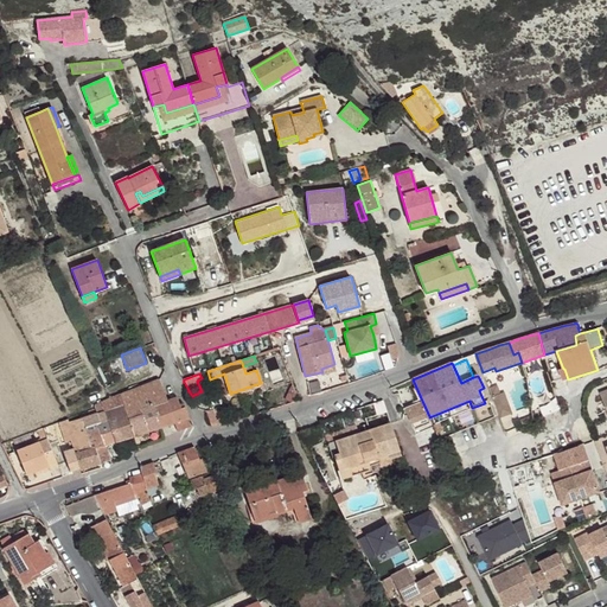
[(167,401),(159,379),(148,384),(155,407),(178,398),(177,397),(167,401)]
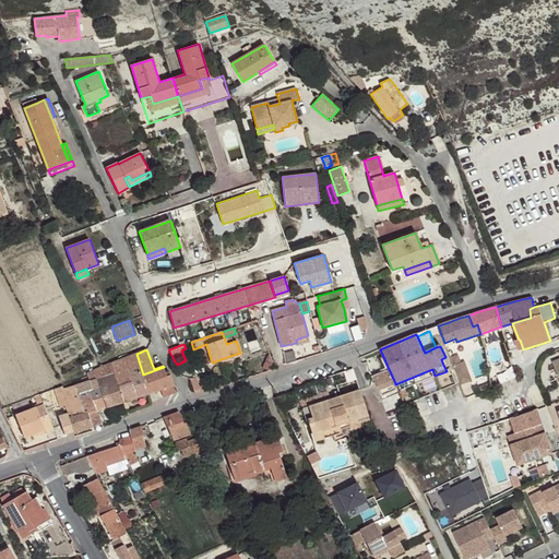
[(137,354),(110,364),(122,402),(123,402),(150,393),(143,375),(137,354)]
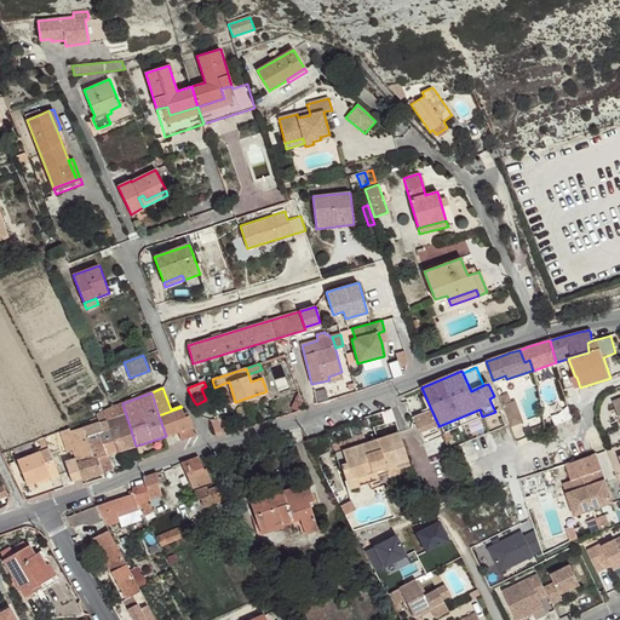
[(510,424),(511,426),(523,422),(515,401),(512,402),(509,394),(500,396),(510,424)]
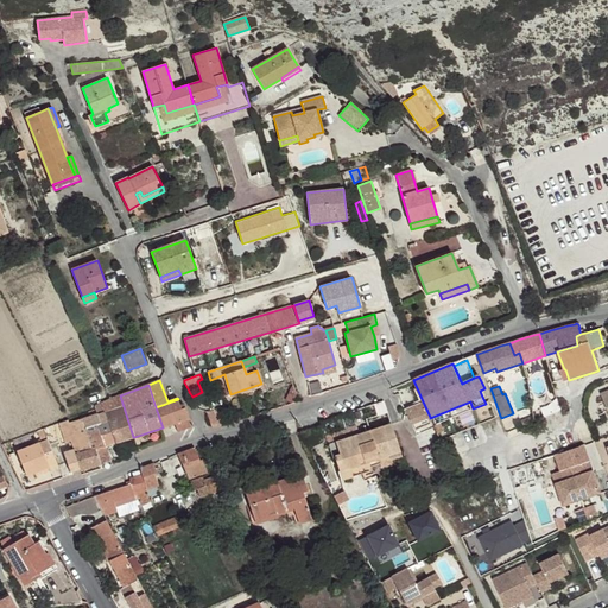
[(133,437),(120,396),(111,398),(101,403),(94,406),(95,410),(96,415),(105,411),(105,412),(107,420),(115,443),(119,442),(133,437)]
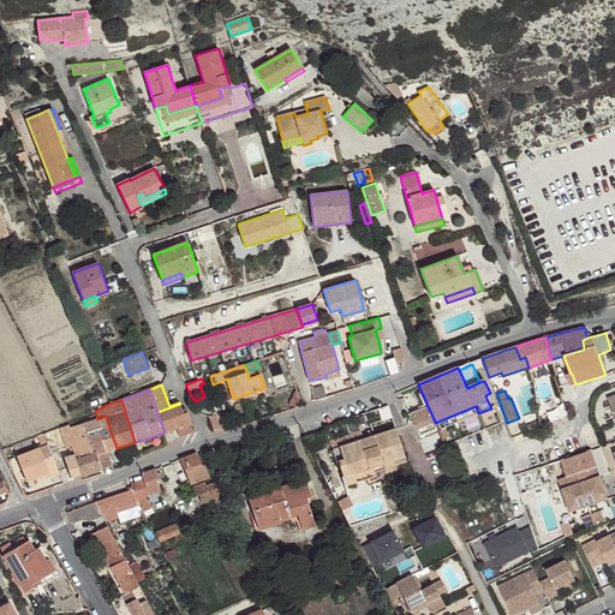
[(195,431),(187,412),(184,413),(180,404),(157,412),(165,433),(169,431),(177,429),(180,437),(195,431)]
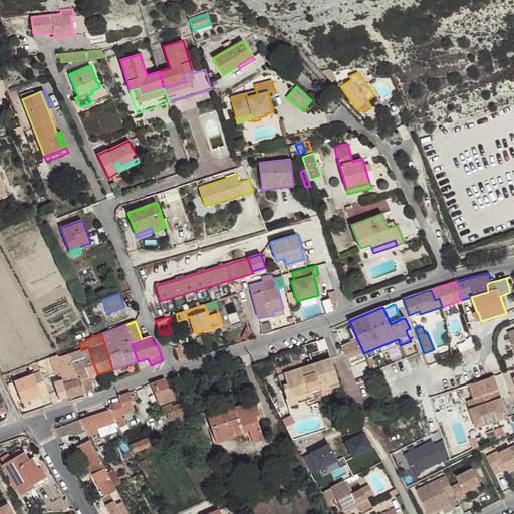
[(363,352),(357,339),(350,342),(355,356),(363,352)]
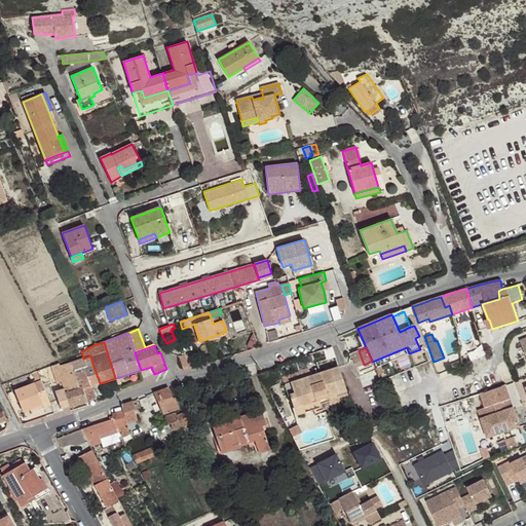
[(483,349),(475,352),(475,353),(470,357),(472,361),(486,354),(483,349)]
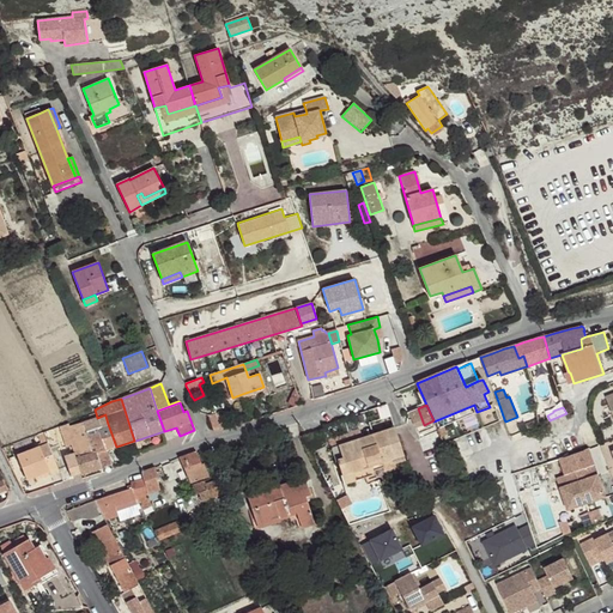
[(424,425),(418,408),(410,412),(410,413),(416,428),(424,425)]
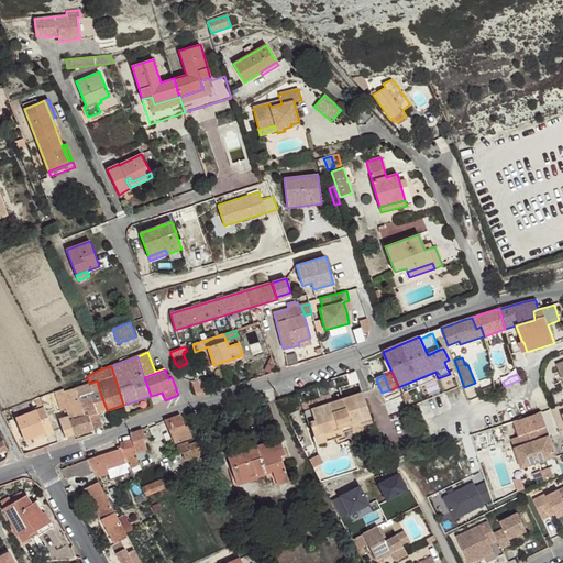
[(206,394),(200,378),(191,382),(197,396),(206,394)]
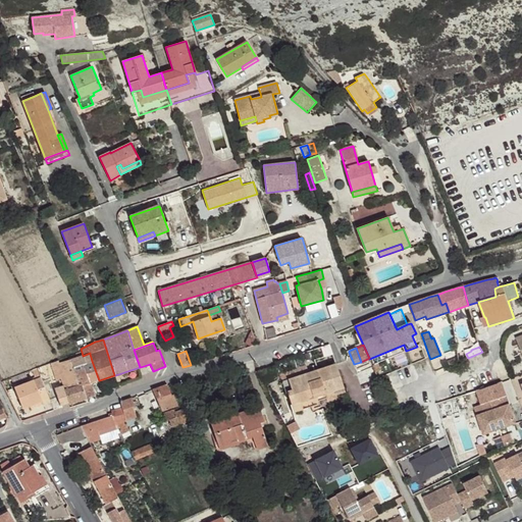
[(99,380),(92,361),(90,354),(90,353),(83,356),(70,359),(73,368),(84,364),(90,383),(99,380)]
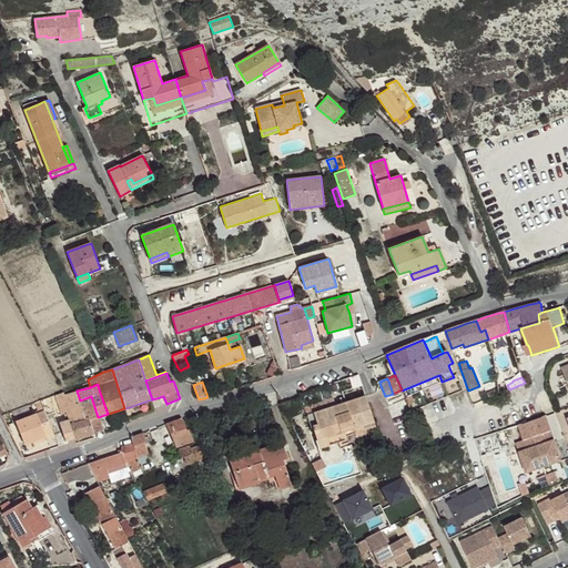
[(84,415),(80,401),(77,391),(64,395),(63,393),(56,395),(61,414),(67,412),(69,421),(84,415)]
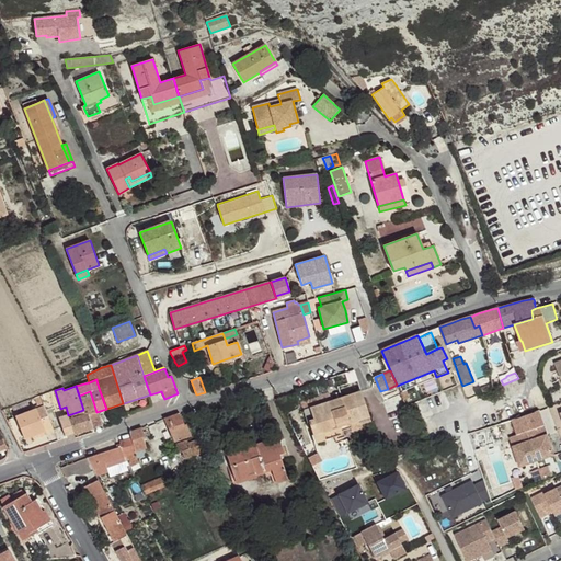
[(412,404),(403,386),(398,389),(403,399),(407,407),(411,405),(412,404)]
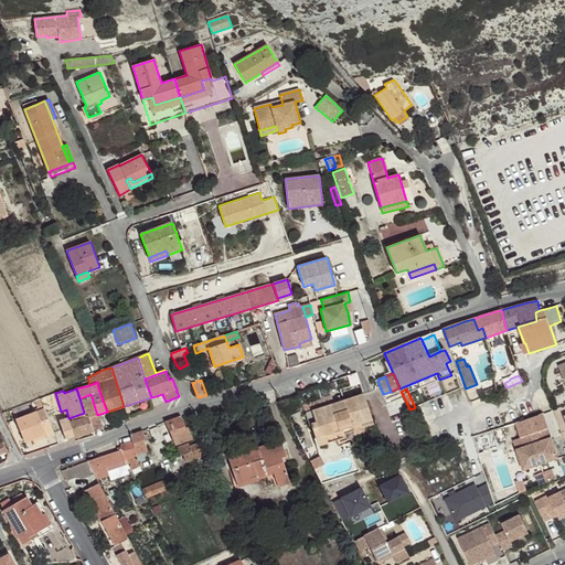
[(103,428),(97,415),(91,394),(80,398),(84,413),(85,417),(88,416),(94,432),(103,428)]
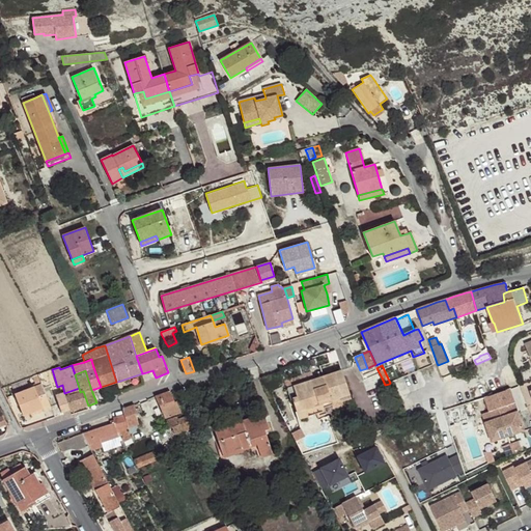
[(300,411),(306,409),(314,407),(313,403),(329,398),(330,401),(331,400),(350,395),(342,370),(326,375),(294,386),(294,385),(286,387),(290,399),(291,399),(296,412),(300,411)]
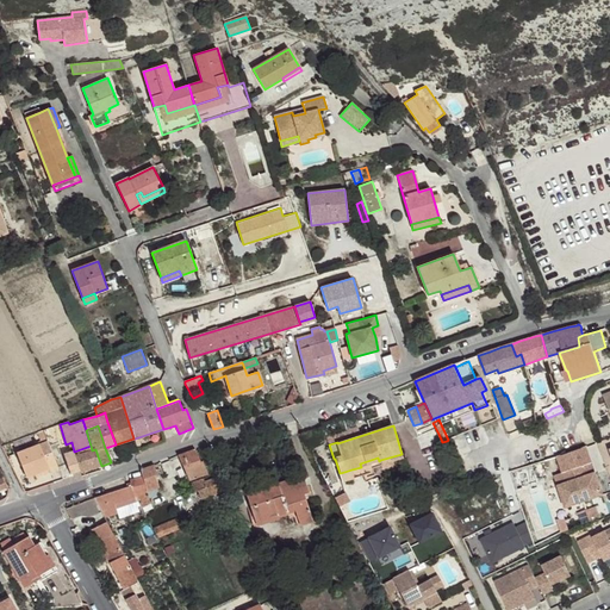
[(60,443),(54,427),(43,430),(48,441),(49,441),(50,446),(60,443)]
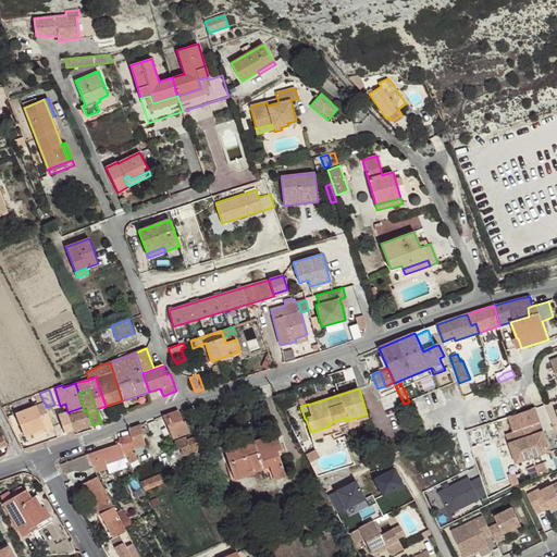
[(541,391),(533,394),(539,409),(546,407),(545,405),(541,391)]
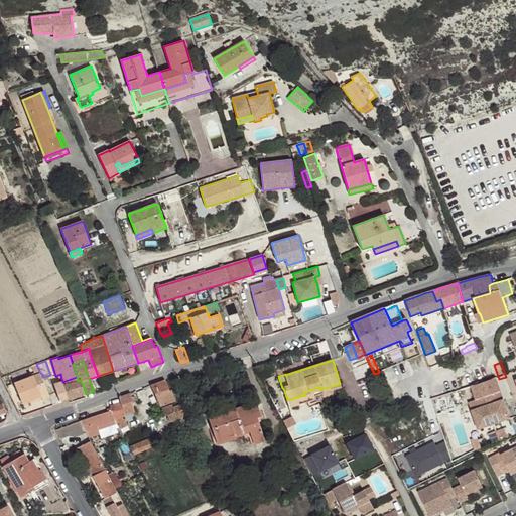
[(49,396),(42,377),(41,373),(40,373),(14,383),(22,404),(41,396),(42,398),(49,396)]
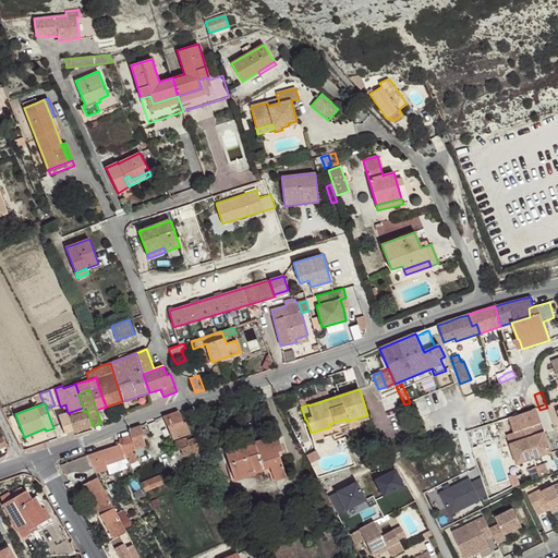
[(541,423),(536,409),(510,419),(514,433),(541,423)]
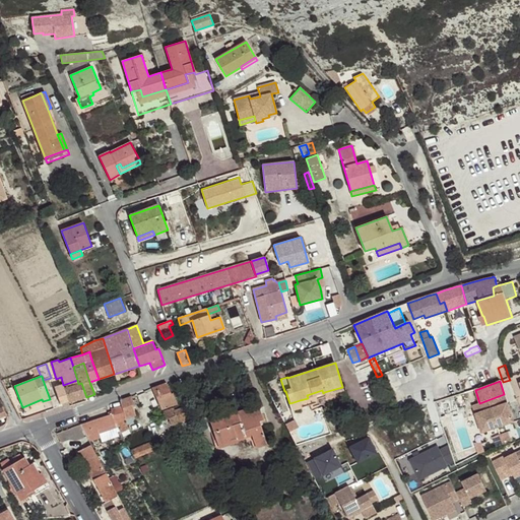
[(86,397),(81,383),(78,384),(68,388),(67,387),(64,388),(69,401),(69,402),(86,397)]
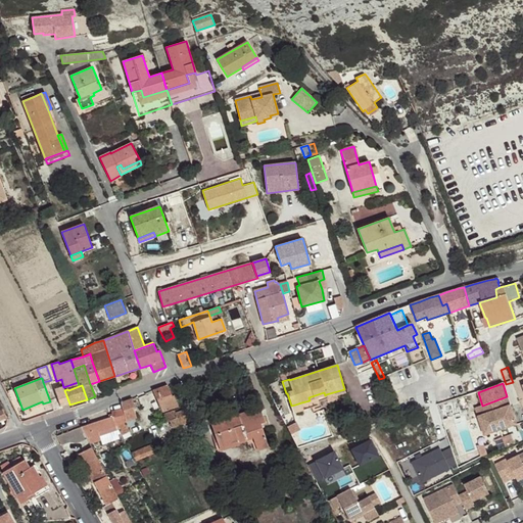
[(172,396),(168,385),(152,390),(161,412),(178,406),(174,395),(172,396)]
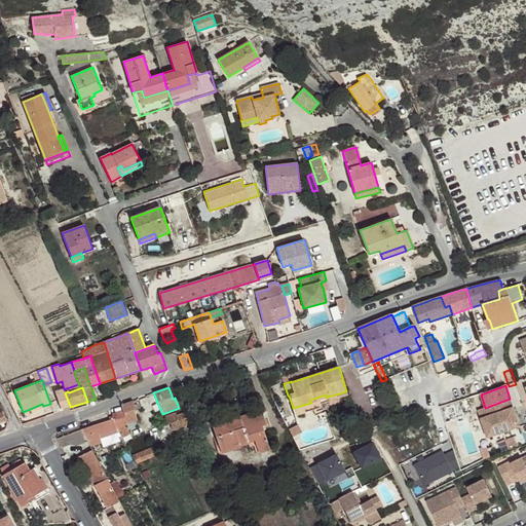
[(70,406),(65,392),(64,389),(54,391),(61,409),(70,406)]
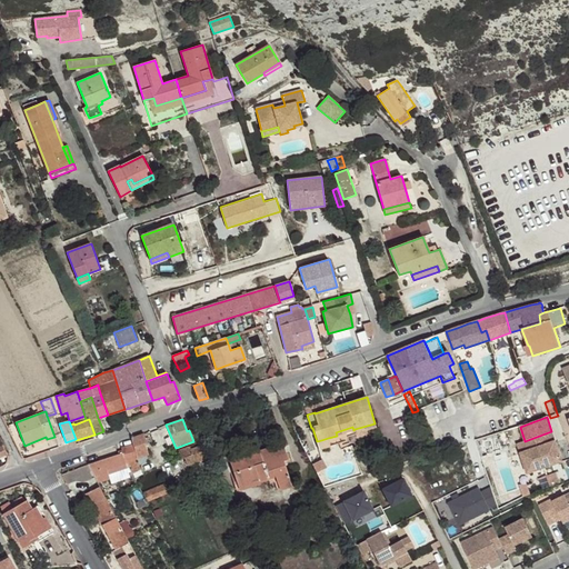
[(352,427),(336,432),(337,436),(328,438),(330,447),(348,440),(347,436),(355,435),(356,433),(355,429),(353,430),(352,427)]
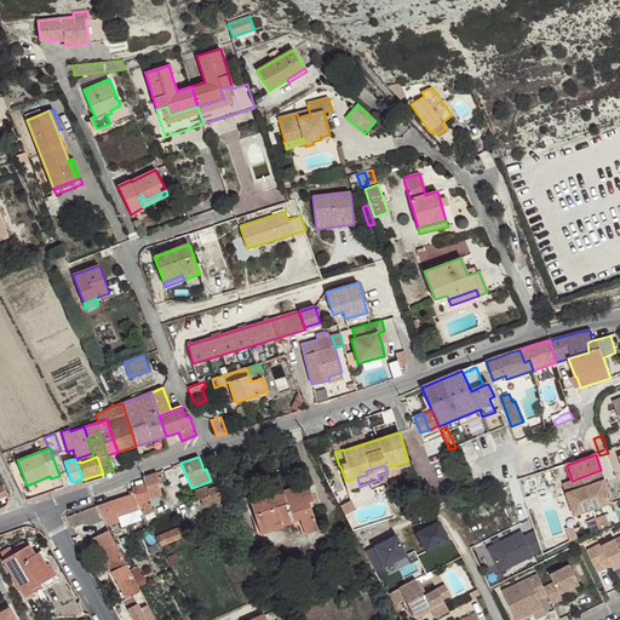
[(613,503),(601,470),(572,481),(563,483),(575,516),(613,503)]
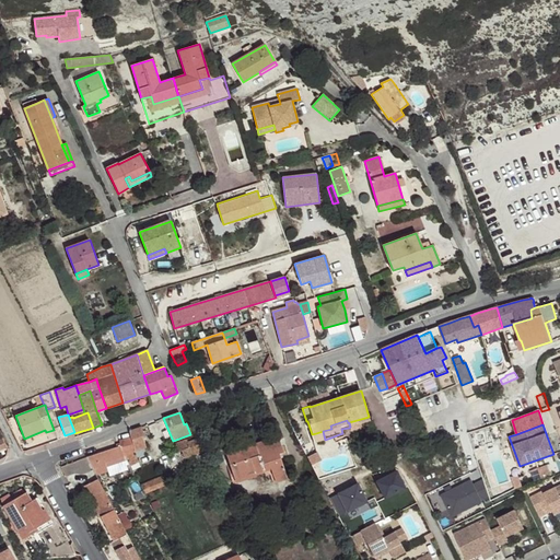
[(135,451),(147,447),(142,436),(144,436),(142,427),(129,431),(131,439),(135,451)]
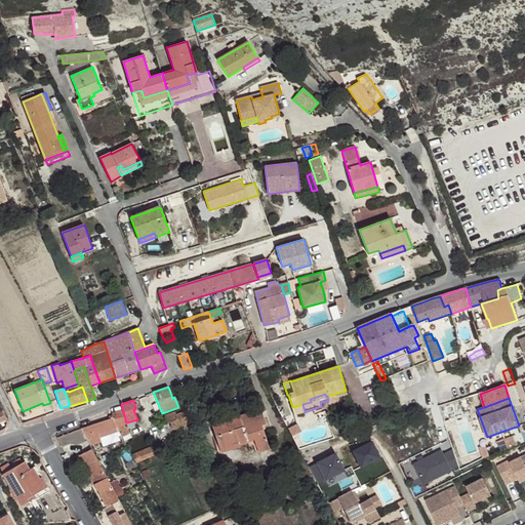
[(305,412),(303,404),(296,406),(292,407),(294,415),(305,412)]
